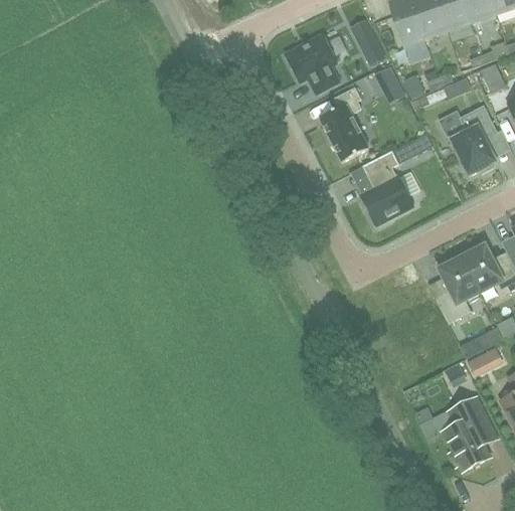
[(426,34),(414,0),(390,8),(404,47),(426,39),(424,34),(426,34)]
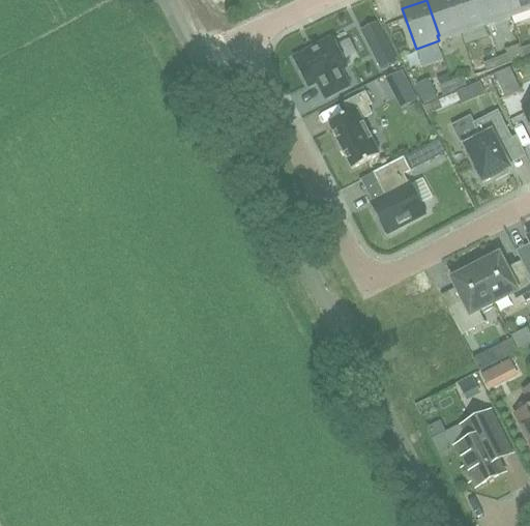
[(427,0),(439,35),(463,27),(452,0),(427,0)]
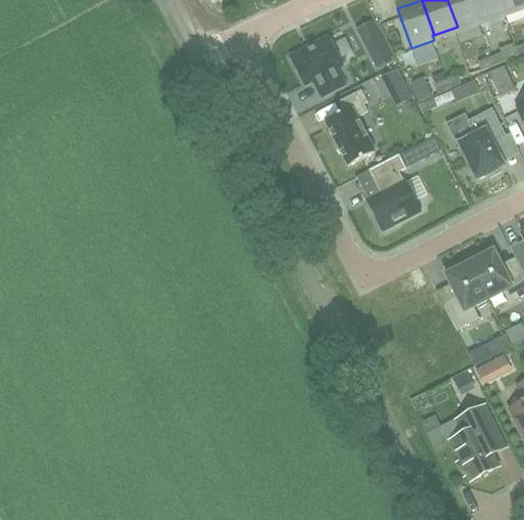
[(447,0),(457,27),(480,18),(473,0),(447,0)]
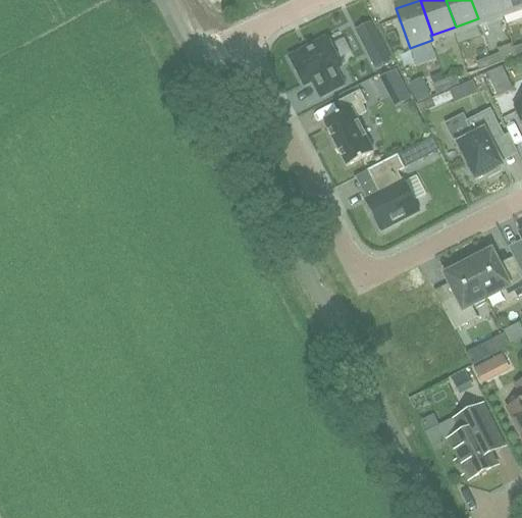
[(471,0),(478,18),(502,10),(498,0),(471,0)]
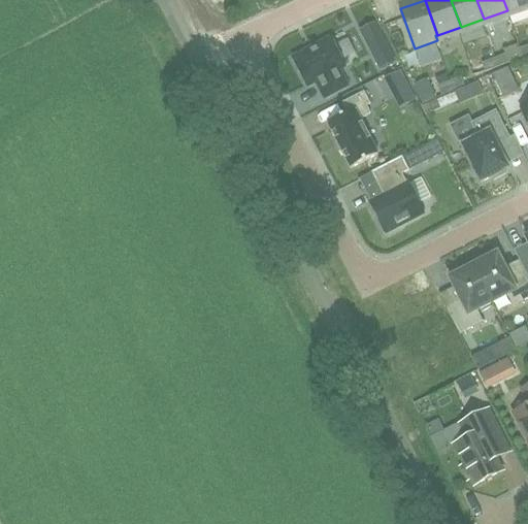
[(503,0),(507,10),(527,3),(527,0),(503,0)]
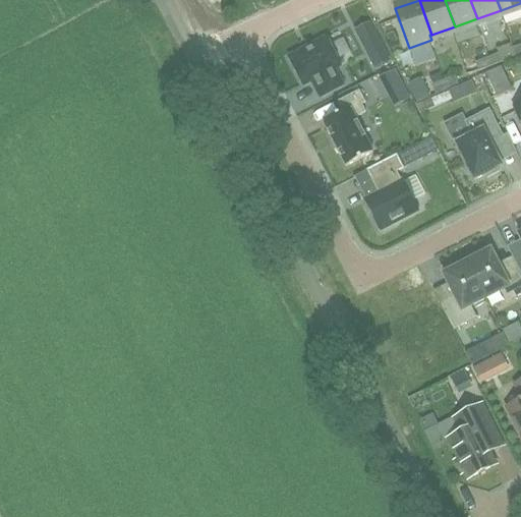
[(326,36),(289,55),(303,82),(312,77),(321,94),(342,82),(334,66),(340,63),(326,36)]
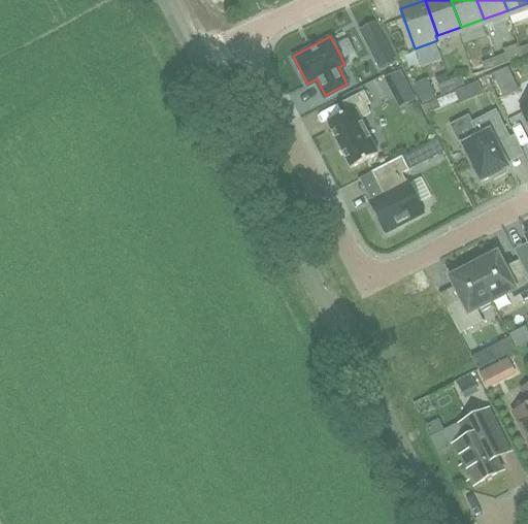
[(505,53),(494,57),(497,64),(508,60),(505,53)]
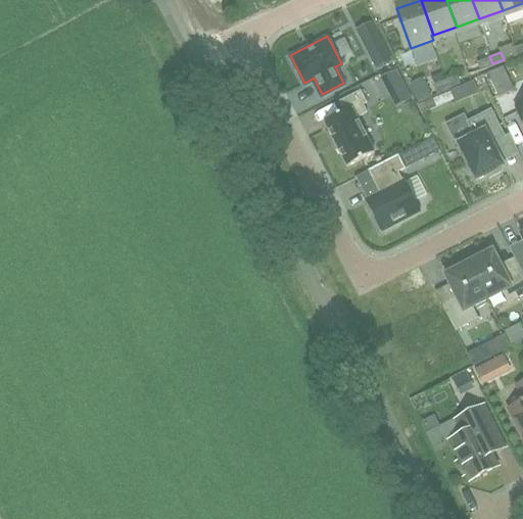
[(481,68),(492,63),(489,56),(478,61),(481,68)]
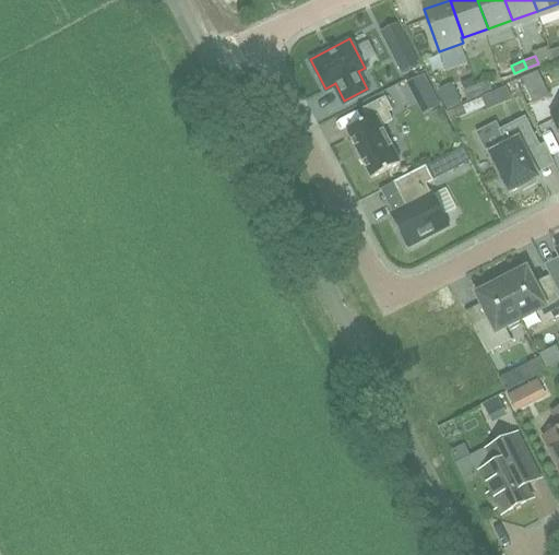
[(538,70),(538,69),(522,75),(533,101),(549,93),(538,70)]
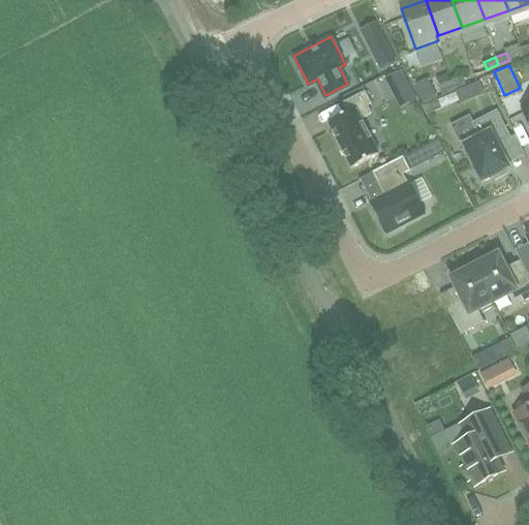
[(401,68),(386,75),(393,87),(406,80),(401,68)]
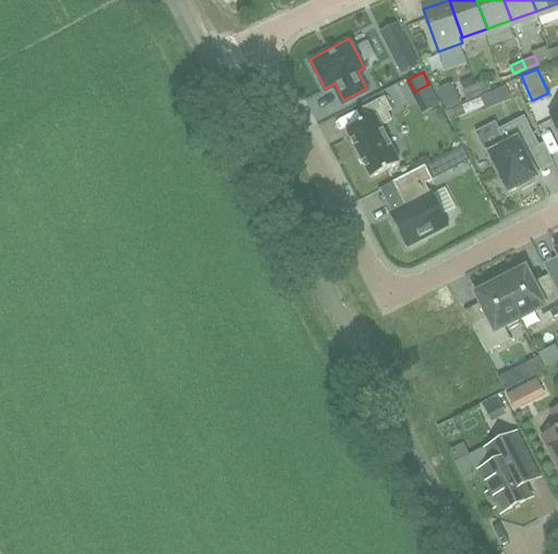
[(487,77),(475,83),(480,93),(492,87),(487,77)]
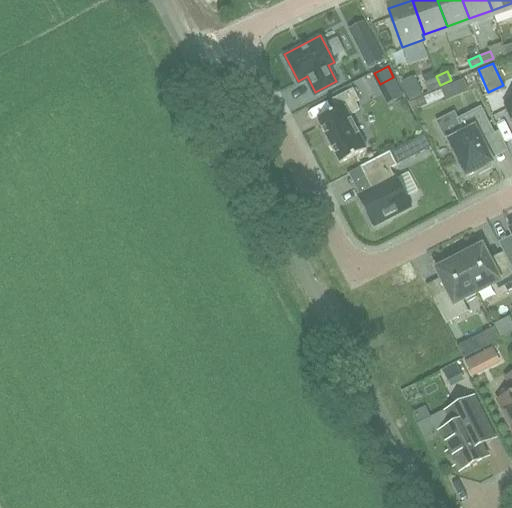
[(428,90),(440,85),(436,76),(424,81),(428,90)]
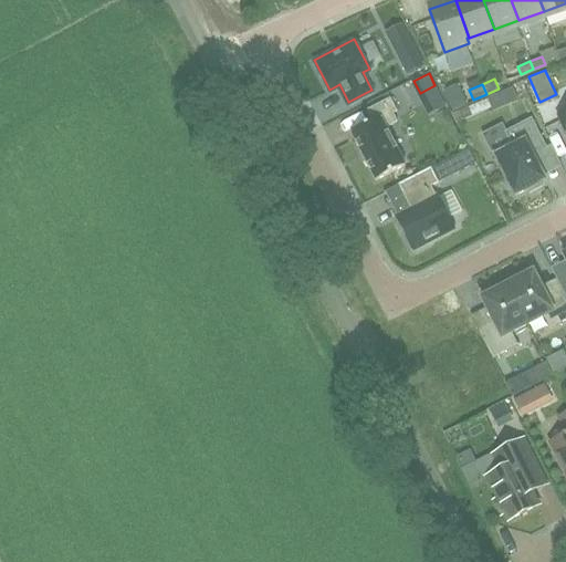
[(388,92),(365,104),(371,117),(349,128),(374,176),(404,160),(384,122),(396,116),(391,107),(395,105),(388,92)]
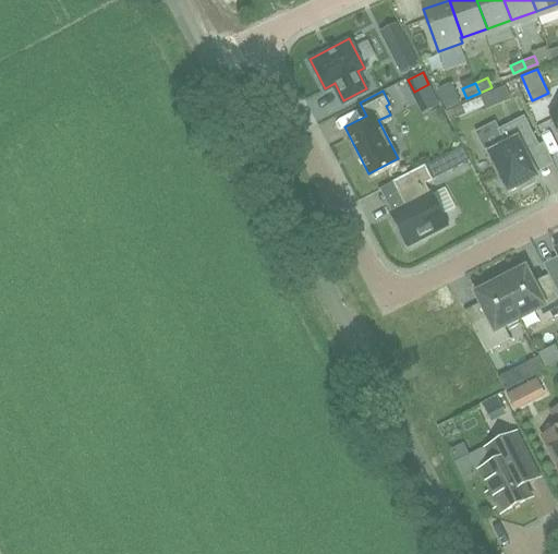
[(497,128),(502,137),(485,146),(508,191),(520,184),(521,189),(536,181),(534,178),(538,176),(525,151),(538,144),(523,113),(497,128)]
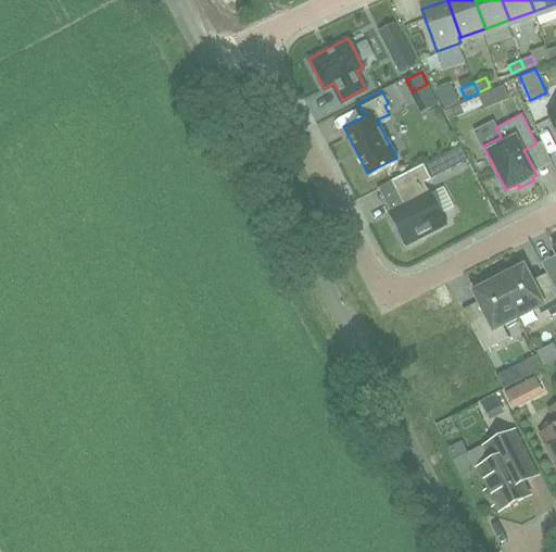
[(404,204),(390,211),(399,229),(397,230),(405,245),(420,237),(419,235),(445,222),(440,212),(454,204),(443,185),(429,192),(422,180),(431,176),(424,162),(391,179),(404,204)]
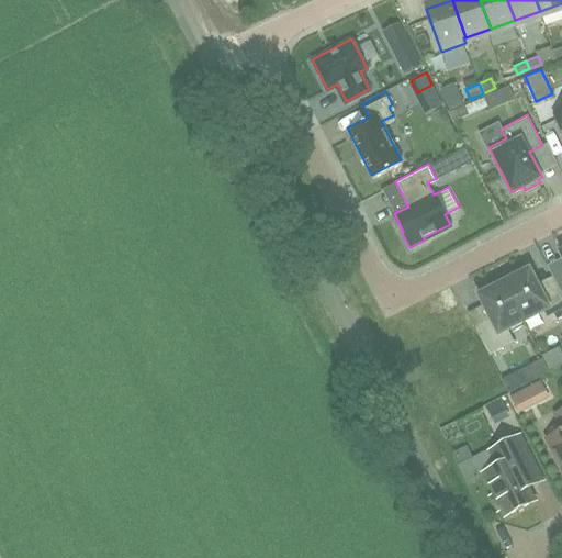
[(513,276),(503,280),(523,320),(540,311),(546,323),(561,314),(561,293),(558,285),(541,292),(529,267),(527,268),(525,264),(510,271),(513,276)]
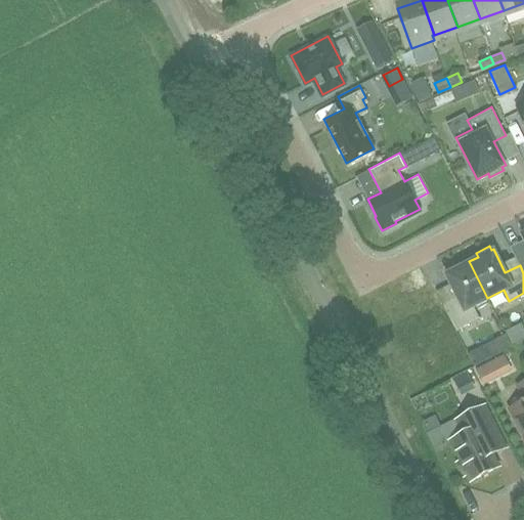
[(474,304),(487,298),(469,261),(461,265),(459,262),(446,268),(448,271),(446,272),(459,296),(444,303),(456,328),(480,316),(474,304)]
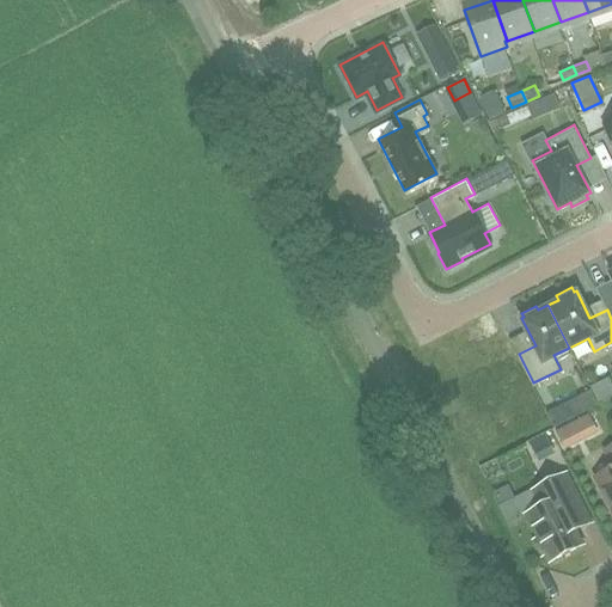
[(611,445),(606,448),(611,459),(611,467),(597,476),(611,506),(611,445)]
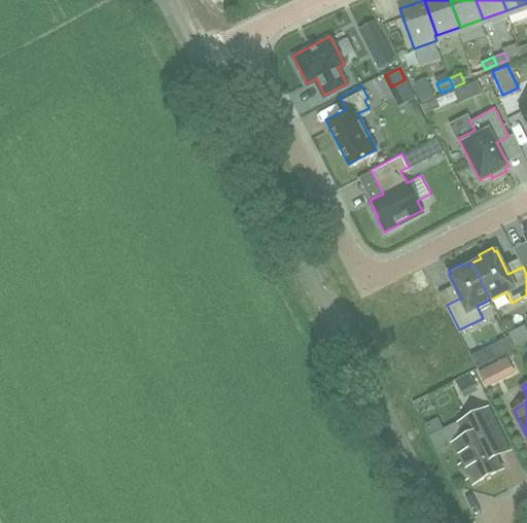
[(508,450),(500,433),(486,407),(459,421),(466,434),(454,441),(464,461),(462,467),(465,473),(471,475),(475,481),(500,468),(495,457),(508,450)]
